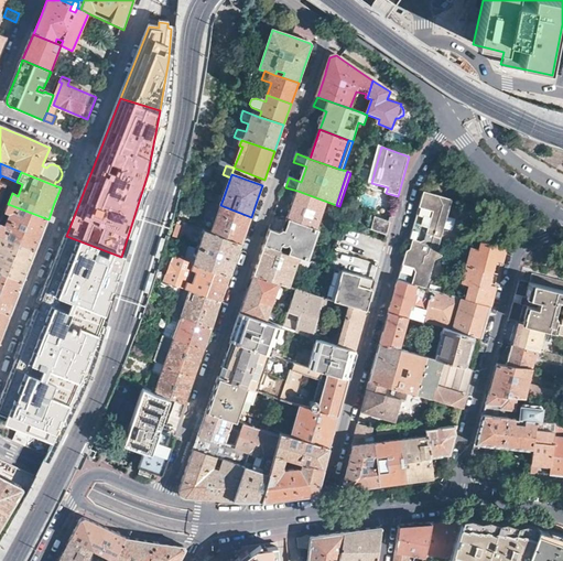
[(388,187),(371,183),(369,189),(386,193),(388,187)]
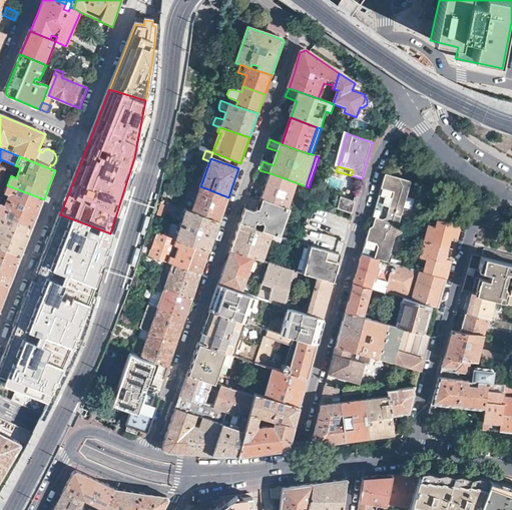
[(200,186),(202,181),(182,173),(179,178),(200,186)]
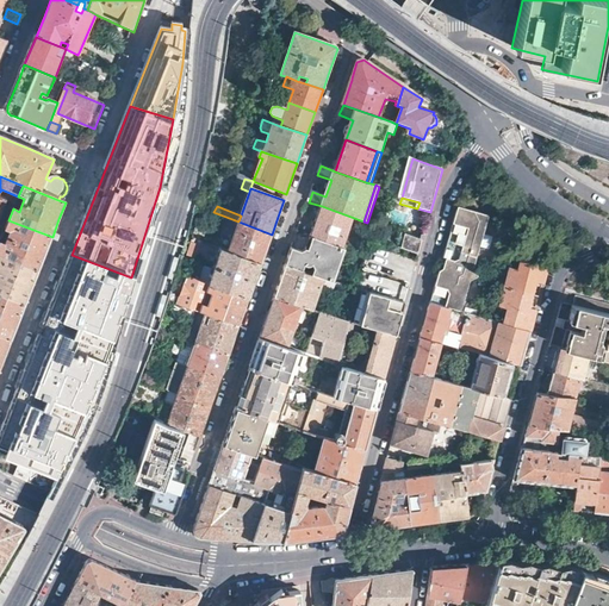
[(322,206),(311,237),(342,249),(354,218),(322,206)]
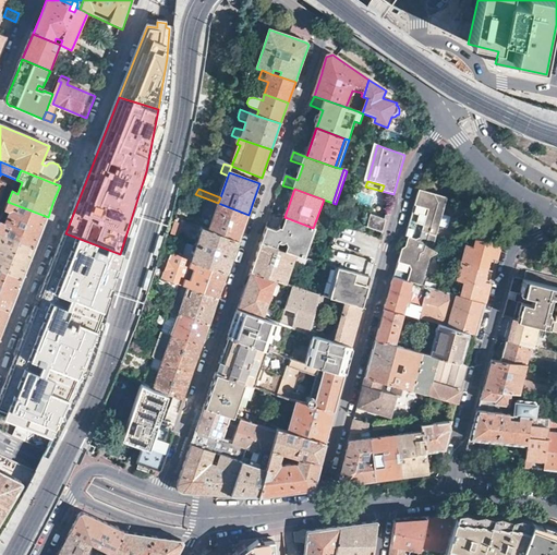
[(401,253),(394,278),(422,287),(430,260),(437,255),(430,244),(436,240),(448,201),(420,192),(416,204),(406,239),(409,240),(407,246),(402,251),(401,253)]
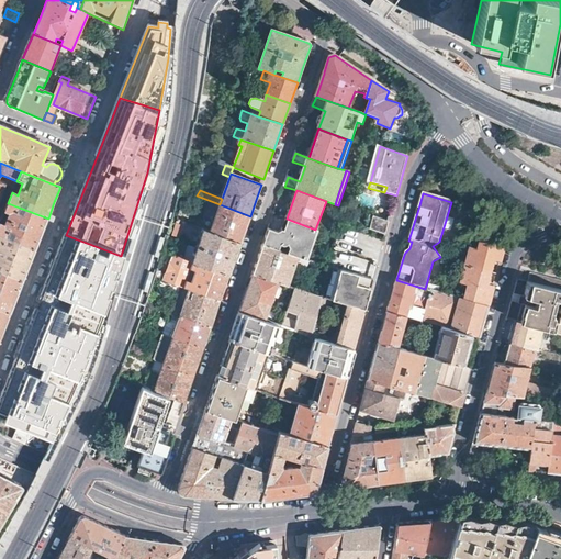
[(0,235),(35,250),(41,237),(48,219),(8,203),(3,213),(9,215),(4,225),(0,223),(0,235)]
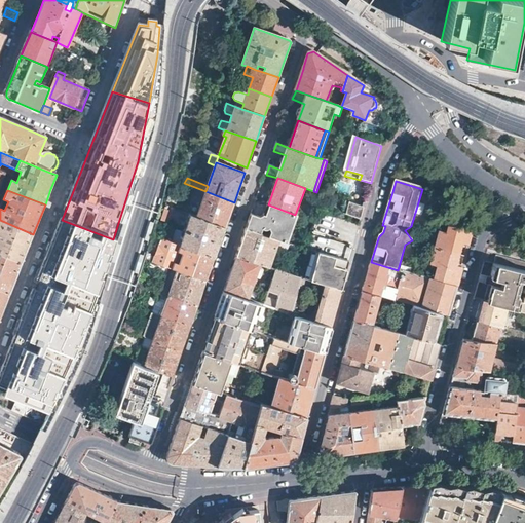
[(230,216),(234,202),(205,191),(196,218),(225,229),(230,216)]
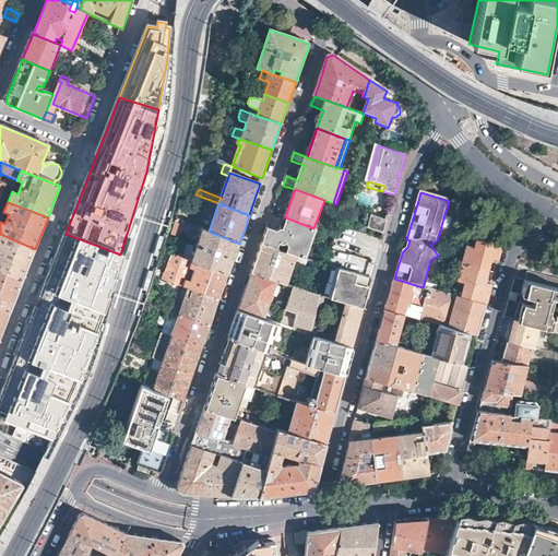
[(388,221),(369,215),(365,228),(383,234),(384,231),(388,221)]
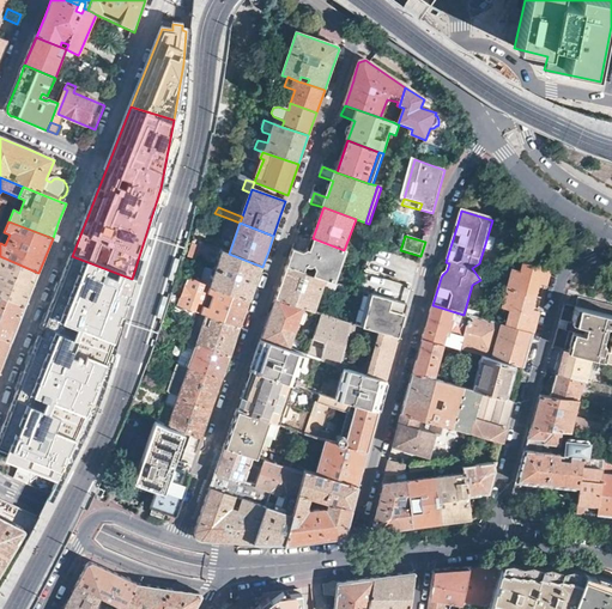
[(292,251),(288,268),(327,281),(332,282),(337,284),(347,251),(344,250),(313,238),(309,249),(303,254),(292,251)]
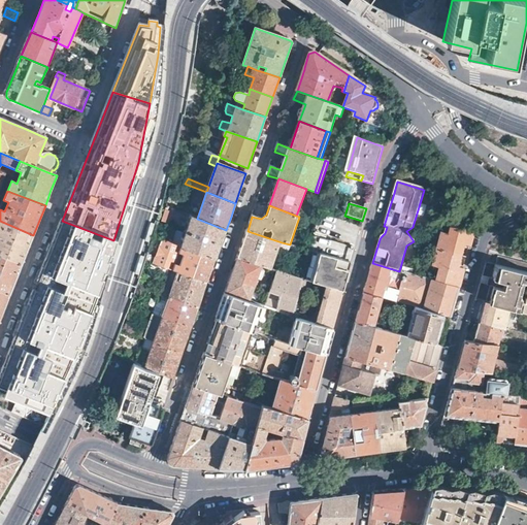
[(221,244),(226,230),(197,219),(190,216),(179,248),(216,261),(221,244)]
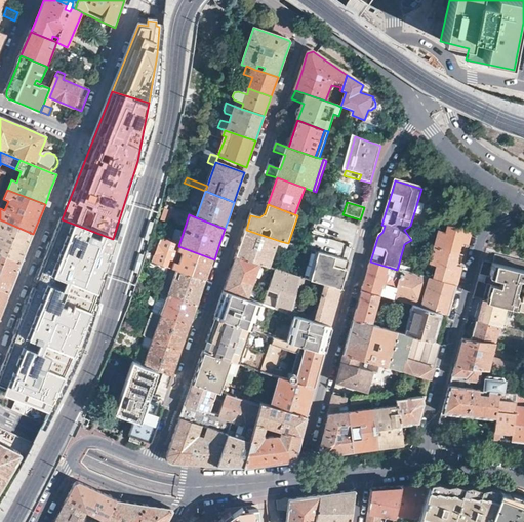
[(120,237),(123,238),(129,218),(125,218),(120,237)]
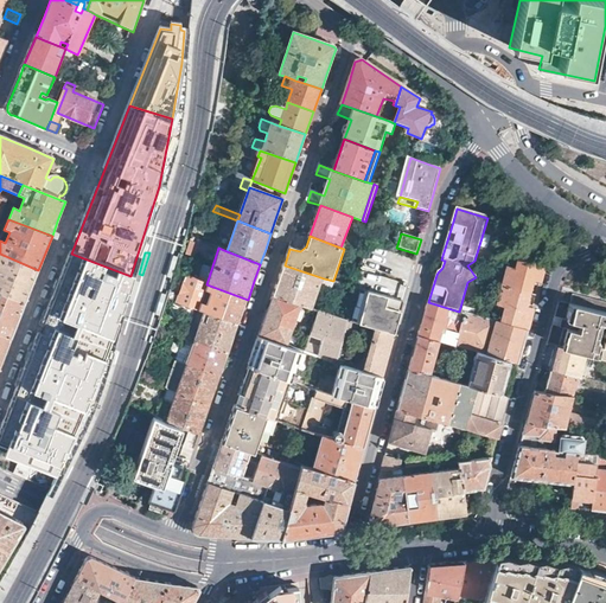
[(0,294),(25,305),(31,289),(38,270),(0,254),(0,294)]
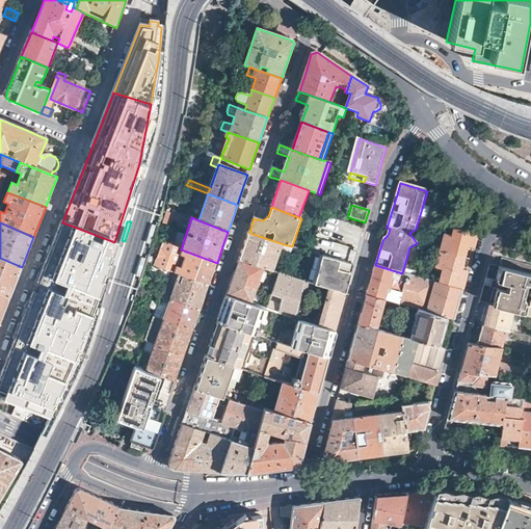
[(114,242),(62,222),(0,380),(0,391),(7,395),(5,399),(47,417),(63,384),(89,314),(114,242)]
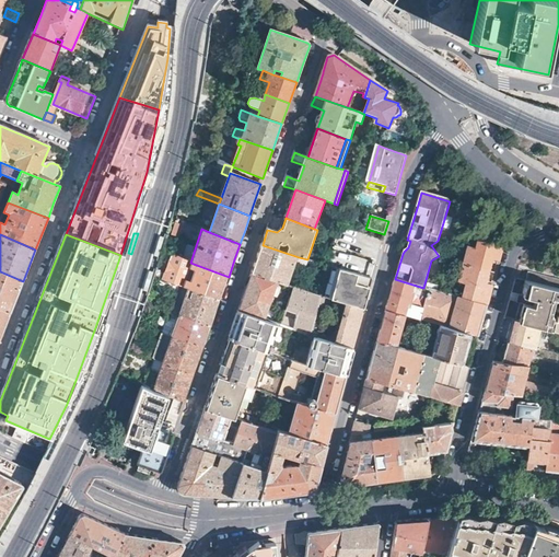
[(500,242),(480,236),(476,251),(469,250),(464,265),(489,273),(493,259),(499,260),(500,257),(503,243),(500,242)]
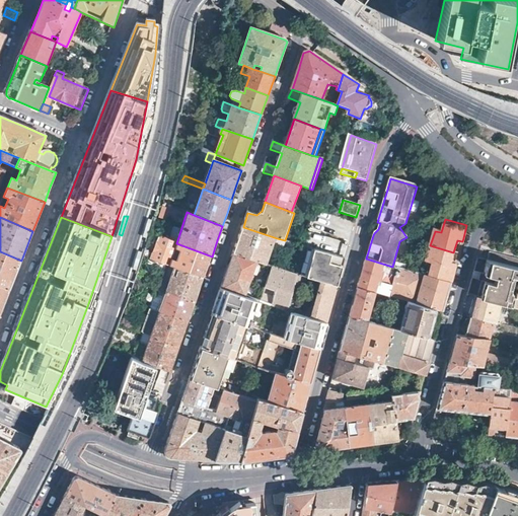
[(149,222),(143,241),(145,241),(147,241),(152,224),(151,223),(149,222)]
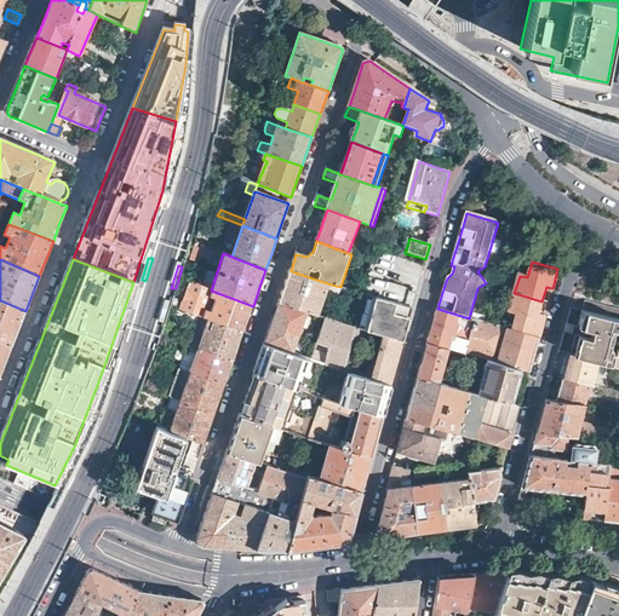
[(284,291),(279,303),(305,312),(319,317),(331,285),(291,271),(284,291)]
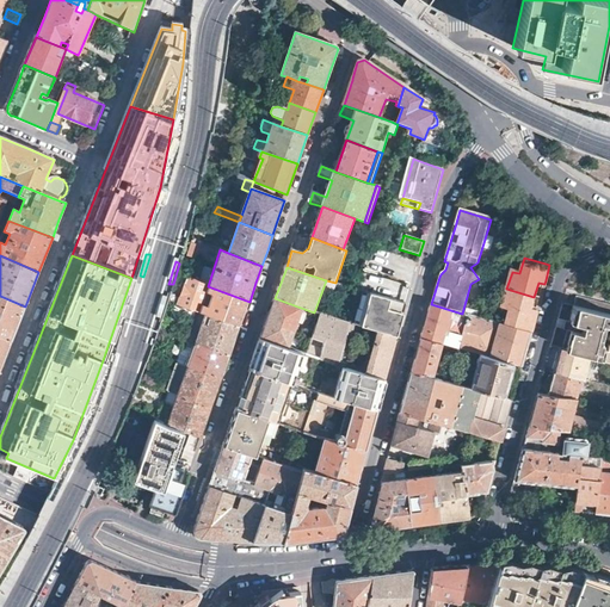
[(250,302),(208,286),(188,278),(178,307),(205,316),(240,328),(245,315),(250,302)]
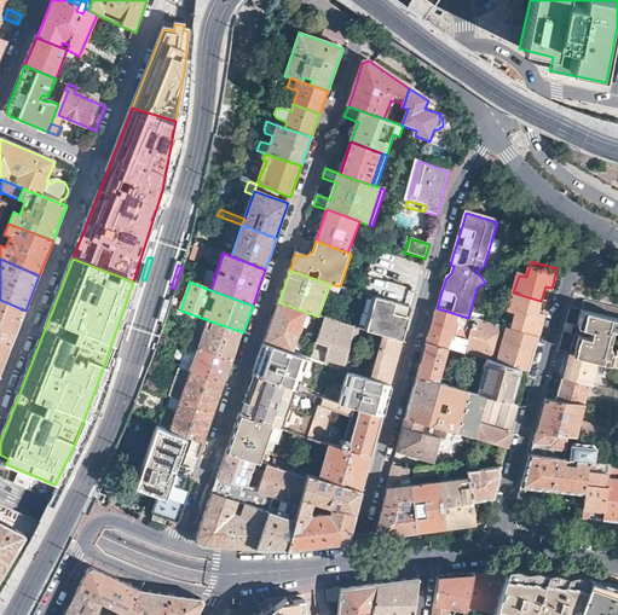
[(132,308),(136,311),(143,288),(138,288),(132,308)]
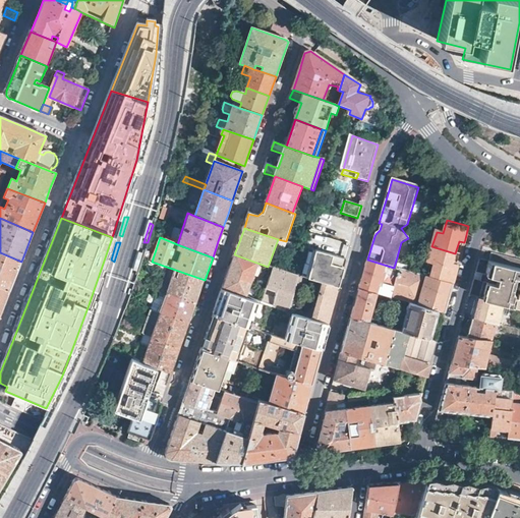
[(436,265),(431,278),(452,284),(456,270),(457,267),(452,266),(455,253),(431,246),(427,263),(436,265)]
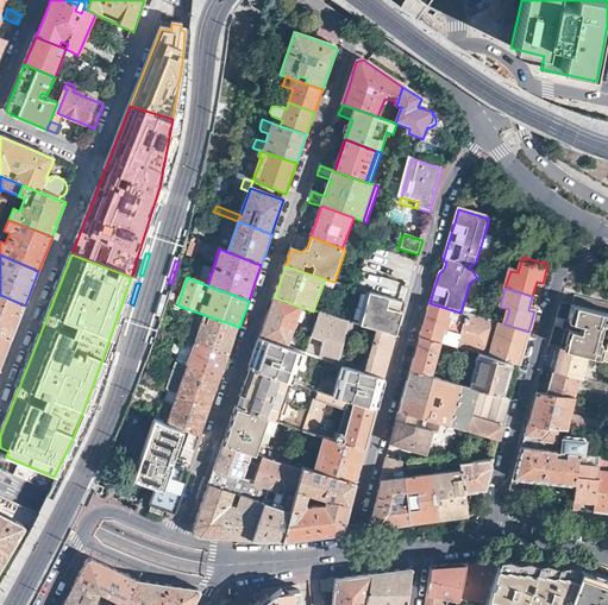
[(352,325),(376,332),(396,336),(401,317),(406,302),(361,291),(352,325)]
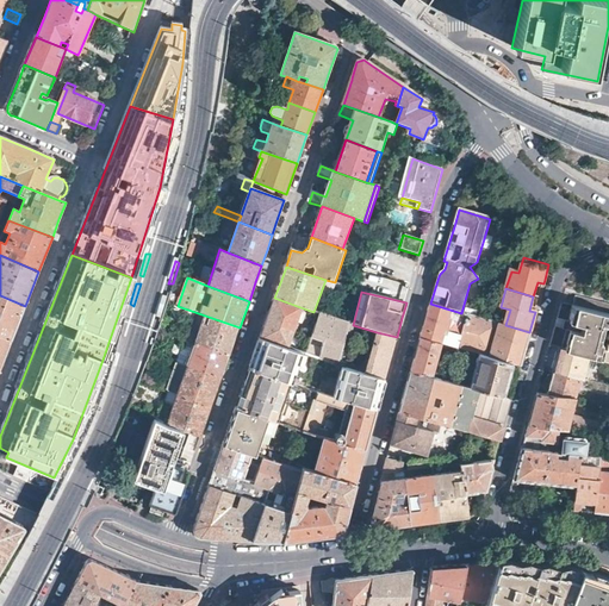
[(0,337),(11,342),(17,326),(25,306),(0,295),(0,337)]
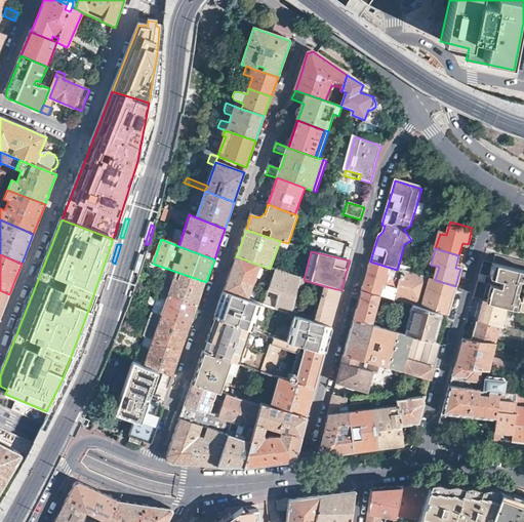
[(142,256),(140,256),(134,275),(136,276),(137,276),(144,257),(142,256)]
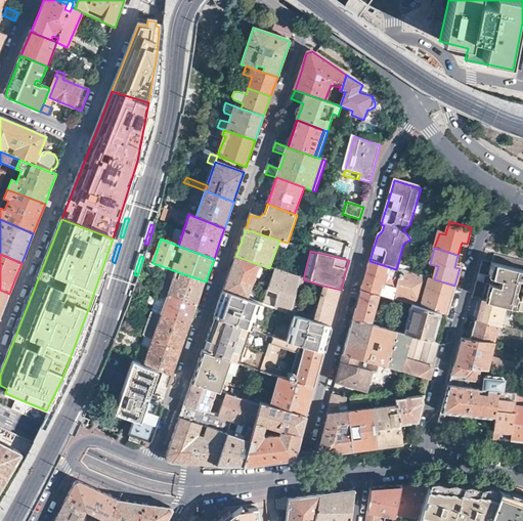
[(223,292),(223,293),(246,300),(258,264),(235,256),(230,272),(223,292)]
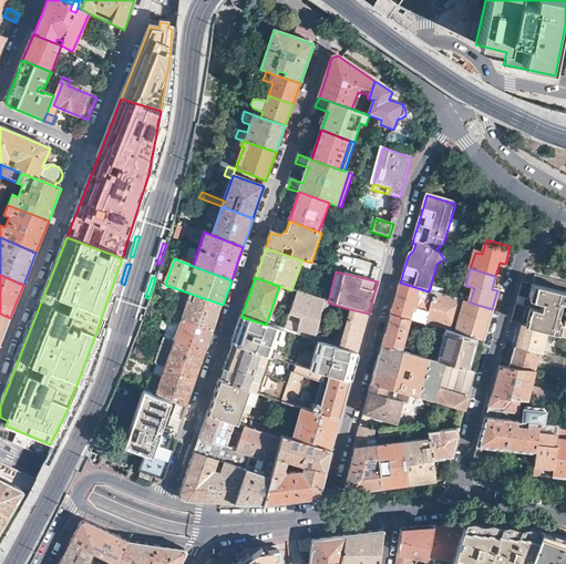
[(394,301),(391,315),(410,320),(425,325),(434,293),(429,291),(400,283),(394,301)]
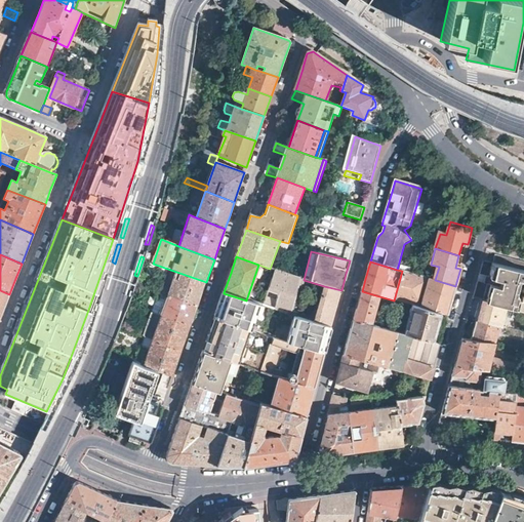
[(523,272),(493,265),(490,278),(488,285),(484,302),(508,308),(523,312),(523,272)]
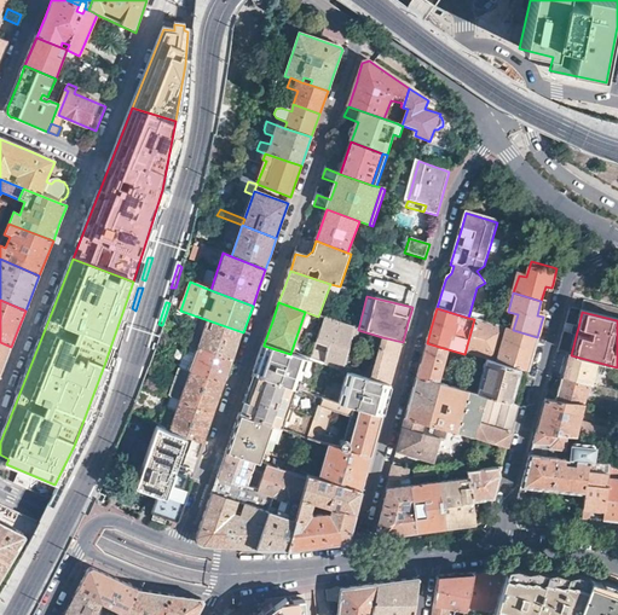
[(354,329),(324,318),(315,344),(327,348),(322,365),(344,372),(354,329)]
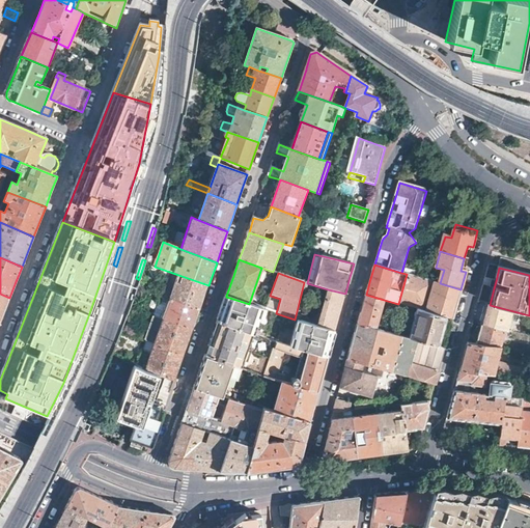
[(418,310),(452,320),(456,306),(461,289),(440,283),(407,274),(398,304),(418,310)]
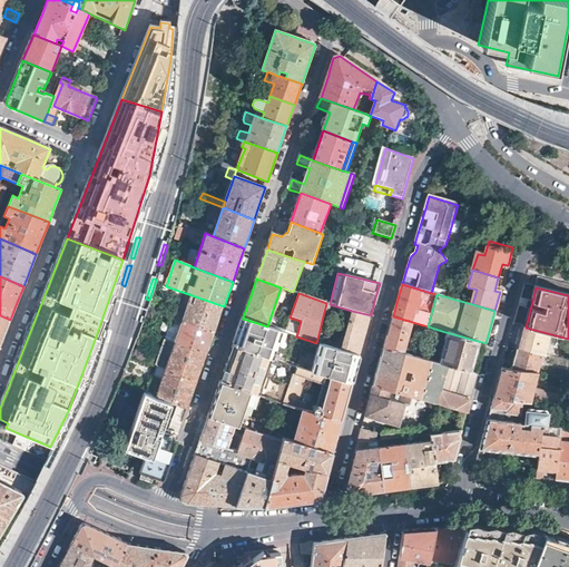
[(219,320),(224,306),(192,295),(186,312),(183,323),(214,334),(219,320)]
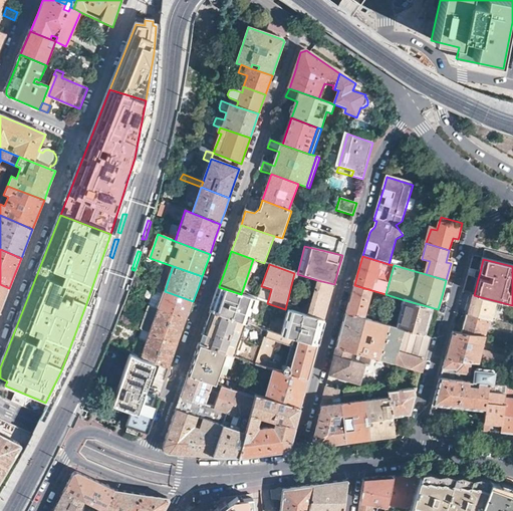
[(478,279),(480,272),(470,269),(469,273),(468,277),(478,279)]
